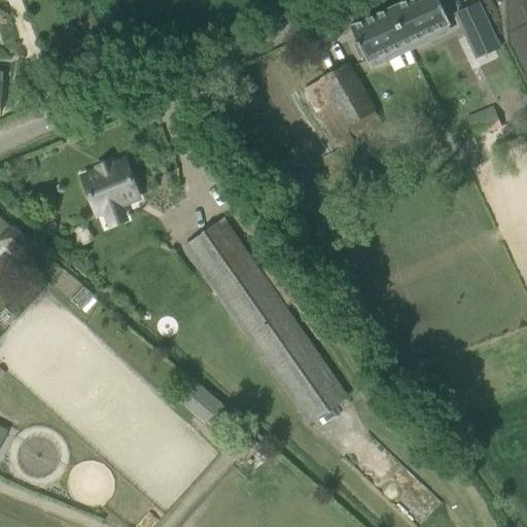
[(437,0),(403,0),(391,6),(407,40),(405,41),(410,50),(426,43),(422,34),(437,28),(438,30),(450,25),(437,0)]
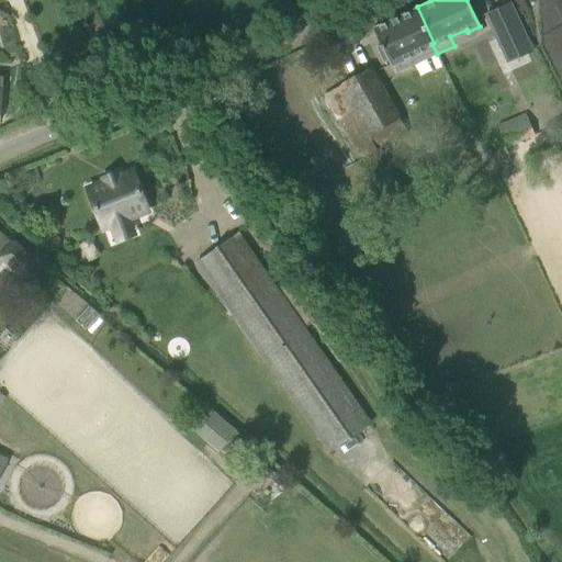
[(434,43),(417,7),(372,27),(381,45),(377,47),(383,63),(388,60),(391,68),(393,67),(396,74),(413,66),(408,55),(431,44),(434,43)]
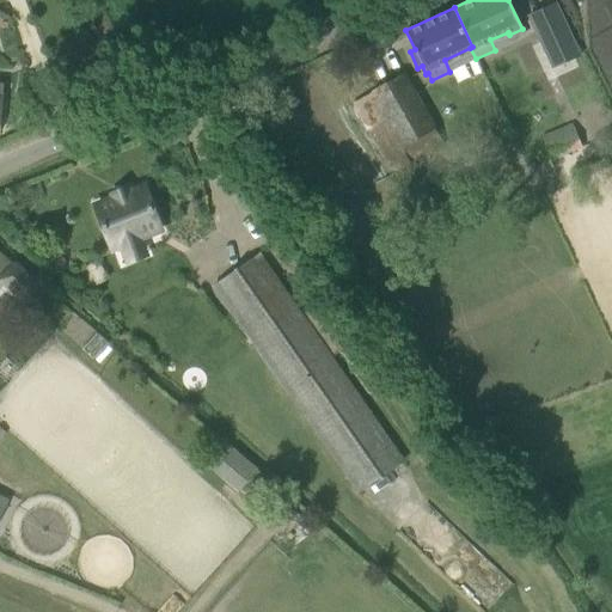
[(580,56),(565,25),(538,37),(544,49),(556,43),(564,63),(580,56)]
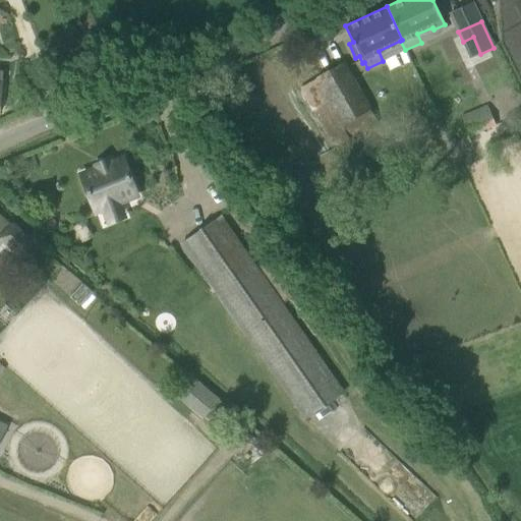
[(310,105),(333,148),(378,124),(343,63),(300,88),(310,105)]
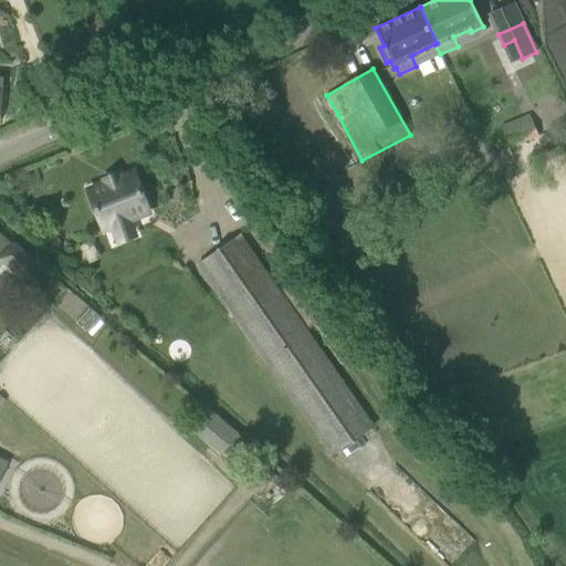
[(530,115),(501,127),(510,147),(538,135),(530,115)]
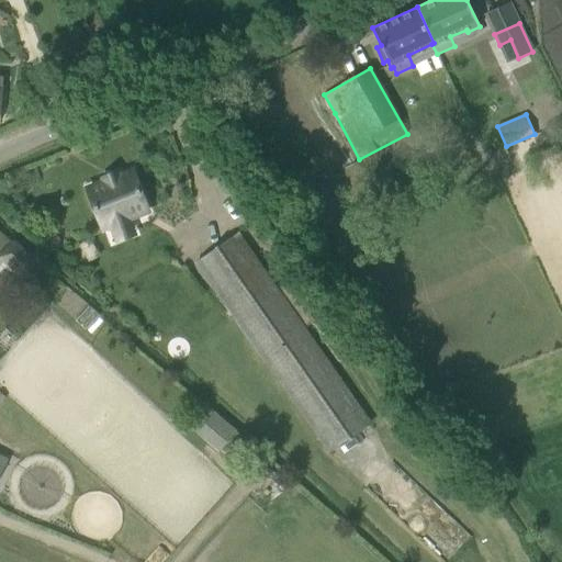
[(102,228),(147,211),(132,171),(87,189),(102,228)]
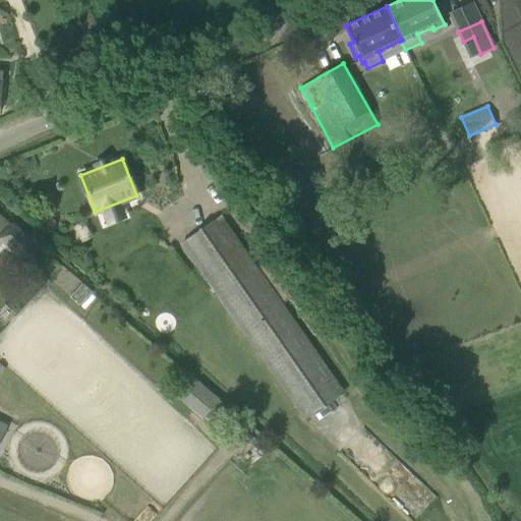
[(182,243),(194,259),(248,340),(242,345),(281,398),(286,394),(305,420),(344,393),(283,304),(293,298),(267,262),(257,268),(232,233),(220,217),(182,243)]
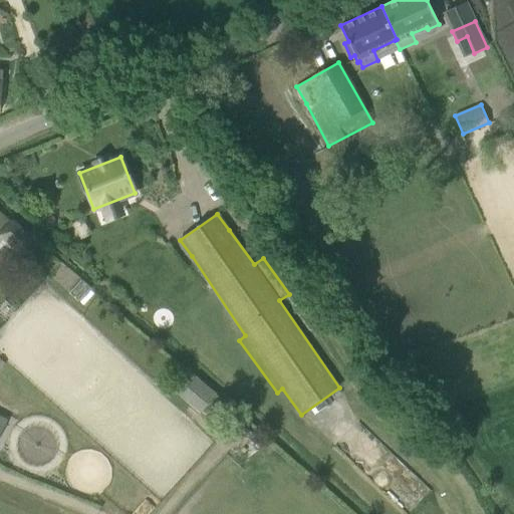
[(0,231),(0,236),(22,256),(37,240),(13,217),(0,231)]
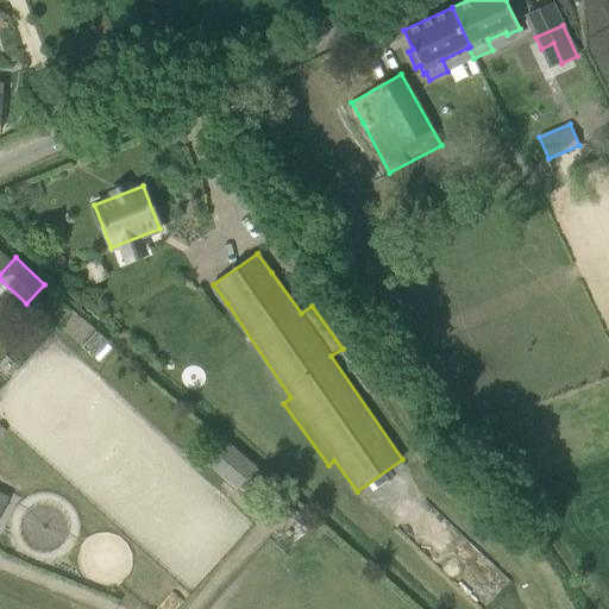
[(233,444),(212,469),(237,490),(258,465),(233,444)]
